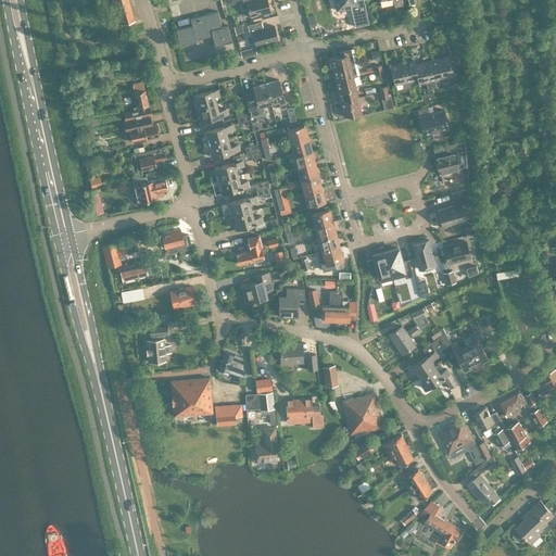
[(250,17),(269,12),(266,0),(242,0),(243,3),(245,2),(250,17)]
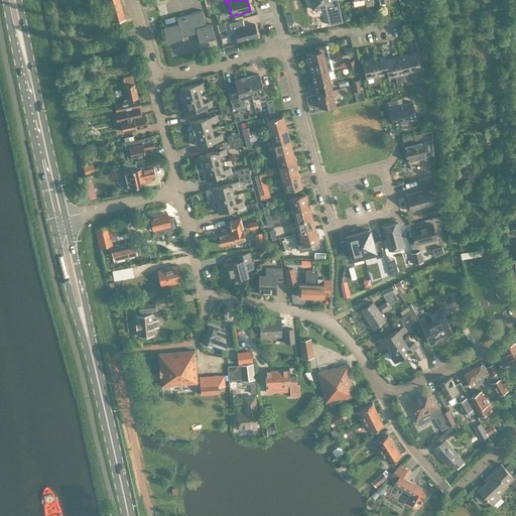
[(309,0),(312,10),(326,7),(328,15),(335,13),(331,0),(309,0)]
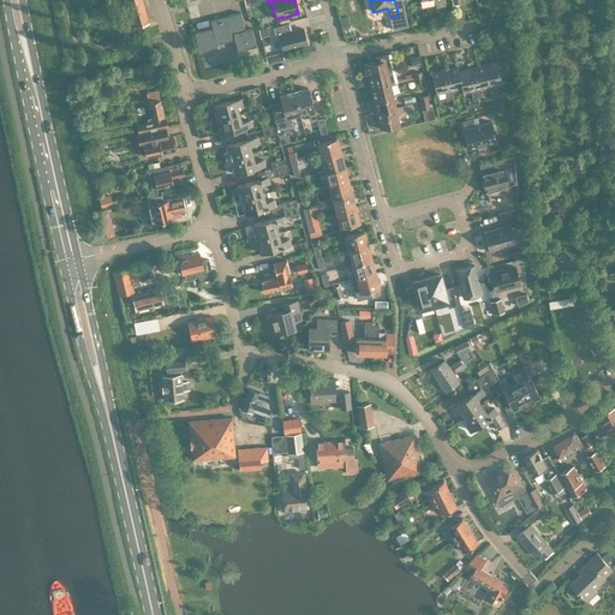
[(143,1),(126,6),(129,13),(144,9),(143,1)]
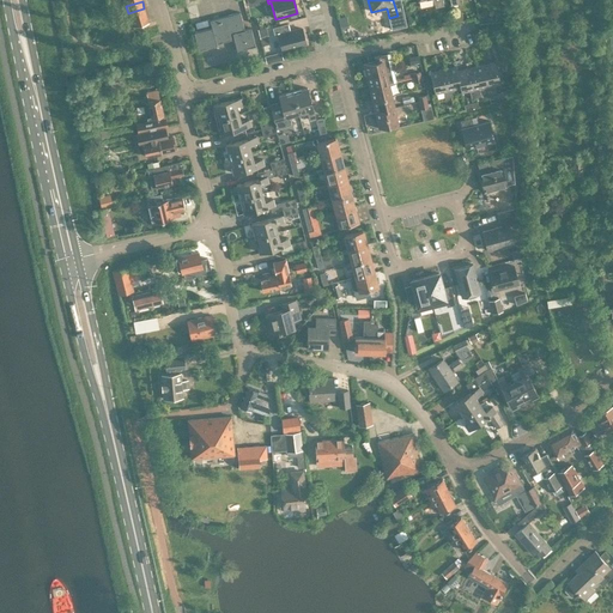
[(144,8),(128,13),(131,20),(146,16),(144,8)]
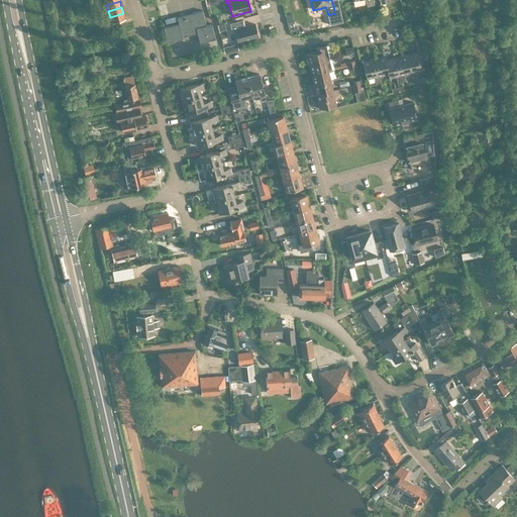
[(168,42),(183,38),(183,37),(197,33),(200,42),(215,38),(212,24),(206,25),(202,11),(177,17),(179,23),(164,27),(168,42)]
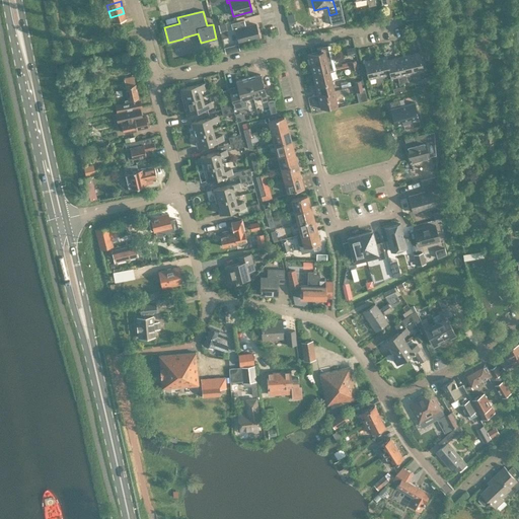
[(124,13),(110,17),(113,23),(126,19),(124,13)]
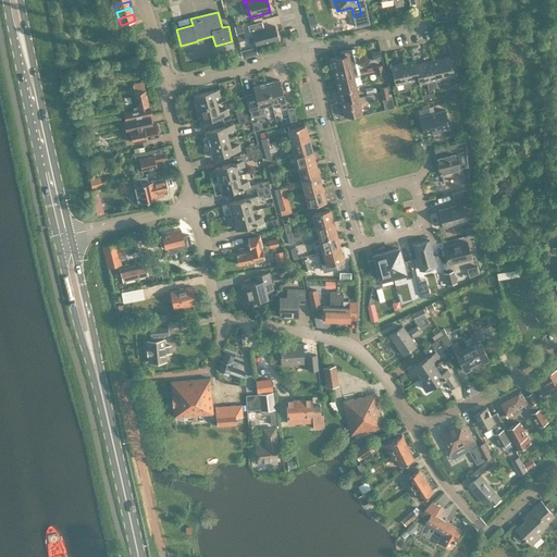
[(277,40),(274,26),(263,29),(261,22),(247,25),(249,33),(252,32),(256,46),(277,40)]
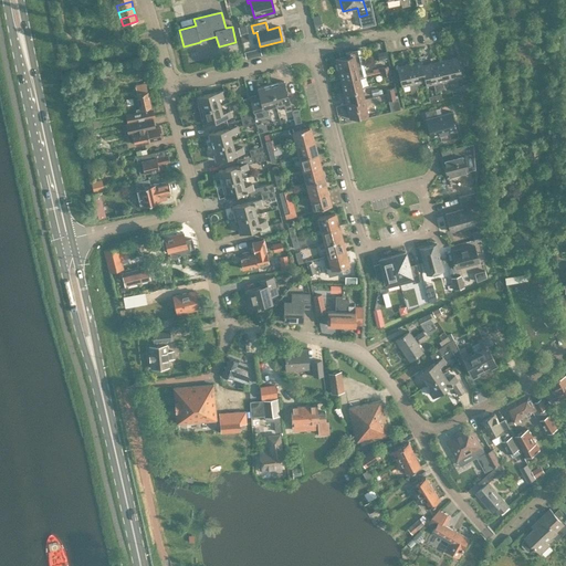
[(248,34),(245,25),(238,28),(240,37),(248,34)]
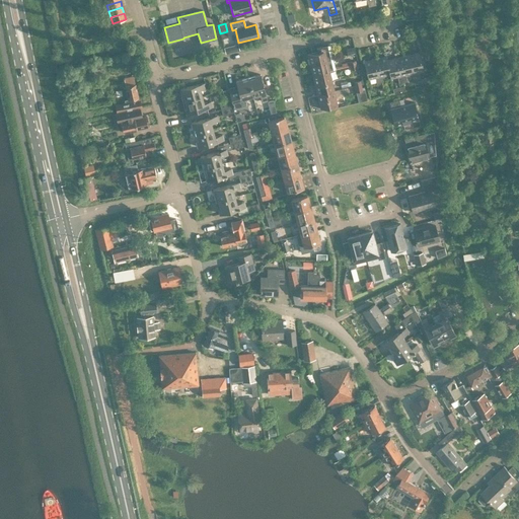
[(224,49),(226,54),(239,51),(238,46),(224,49)]
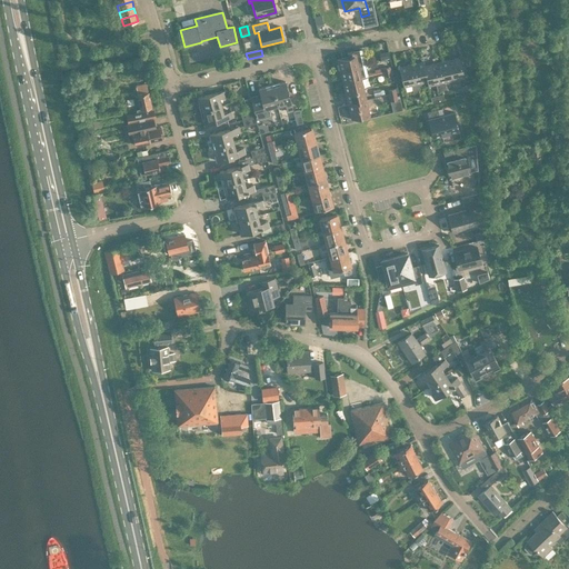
[(338,60),(340,71),(365,66),(361,50),(347,53),(348,58),(338,60)]
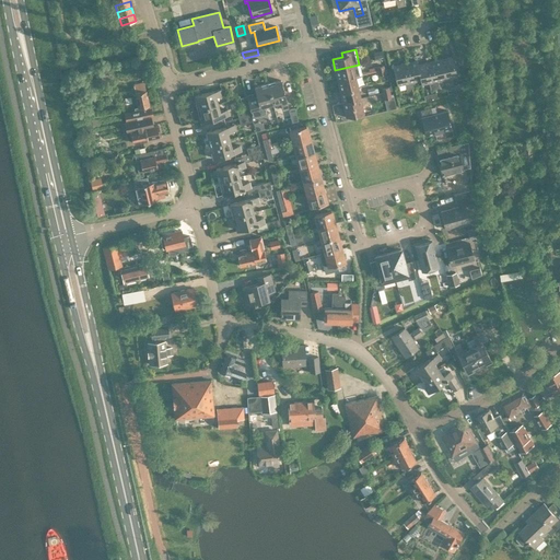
[(452,57),(440,60),(444,80),(452,78),(454,85),(458,84),(452,57)]
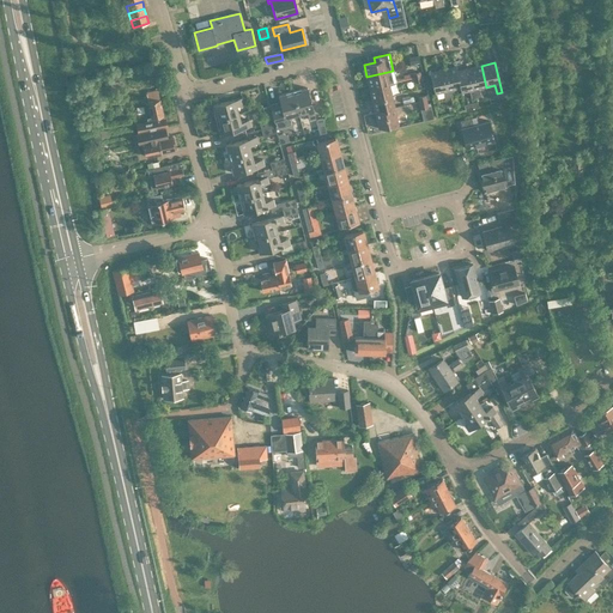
[(455,66),(443,70),(450,99),(455,98),(453,90),(461,89),(456,71),(455,66)]
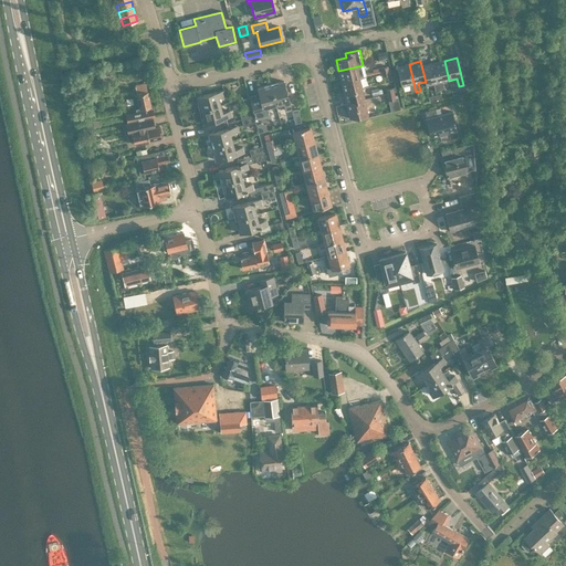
[(439,91),(444,90),(442,82),(449,81),(444,61),(433,63),(439,91)]
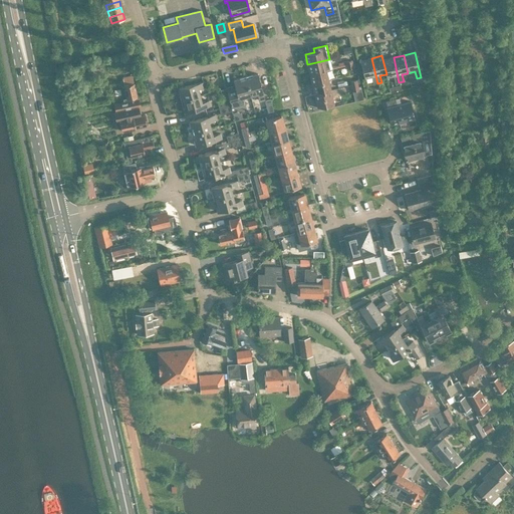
[(394,57),(382,59),(387,74),(388,77),(394,76),(396,83),(399,82),(394,57)]
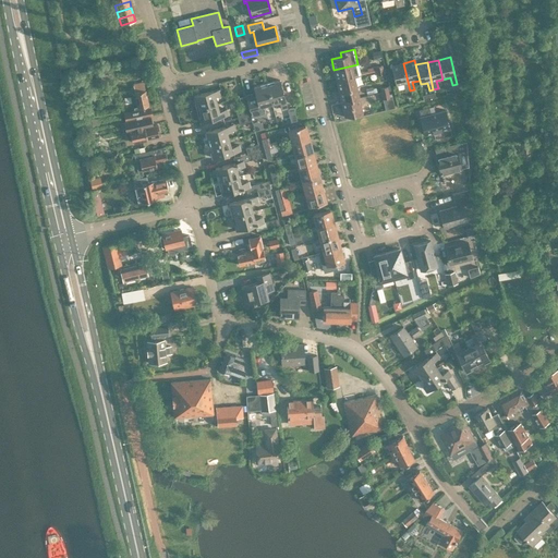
[(407,95),(410,94),(410,91),(403,63),(391,65),(396,86),(403,84),(405,92),(407,95)]
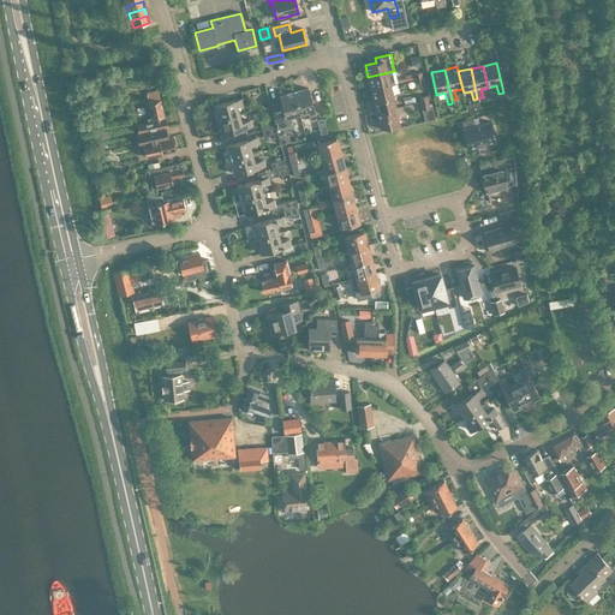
[(368,77),(368,78),(370,89),(390,84),(398,83),(394,71),(368,77)]
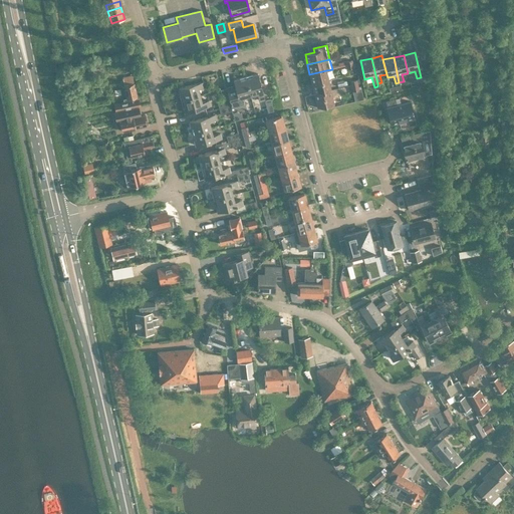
[(309,74),(310,75),(312,84),(328,80),(326,70),(309,74)]
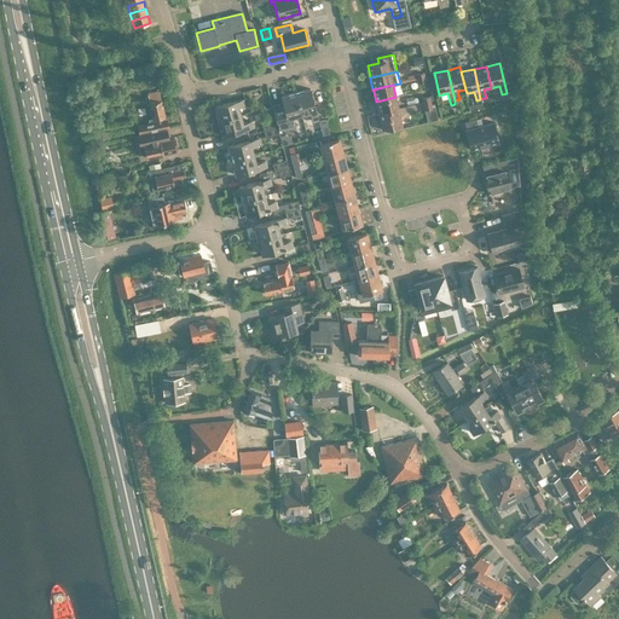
[(296,93),(302,115),(310,113),(312,122),(318,120),(310,90),(296,93)]
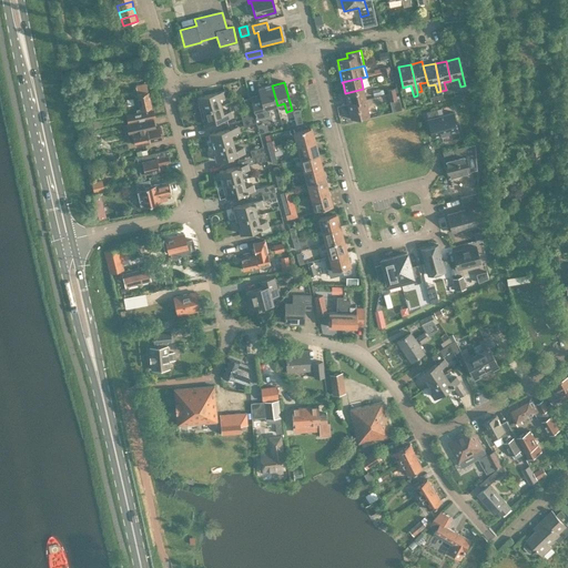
[(145,83),(135,85),(138,94),(137,94),(140,110),(137,110),(137,113),(125,115),(128,123),(153,118),(155,118),(153,110),(152,110),(152,108),(149,92),(148,92),(145,83)]
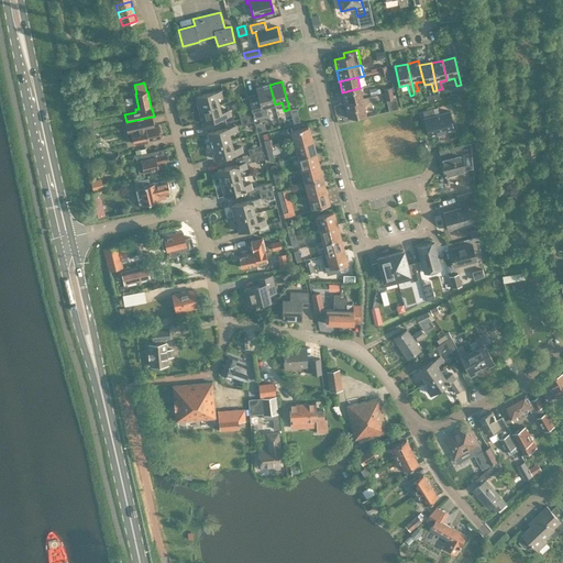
[(275,105),(269,85),(256,88),(257,95),(247,97),(251,110),(252,110),(253,116),(254,119),(269,114),(267,107),(275,105)]
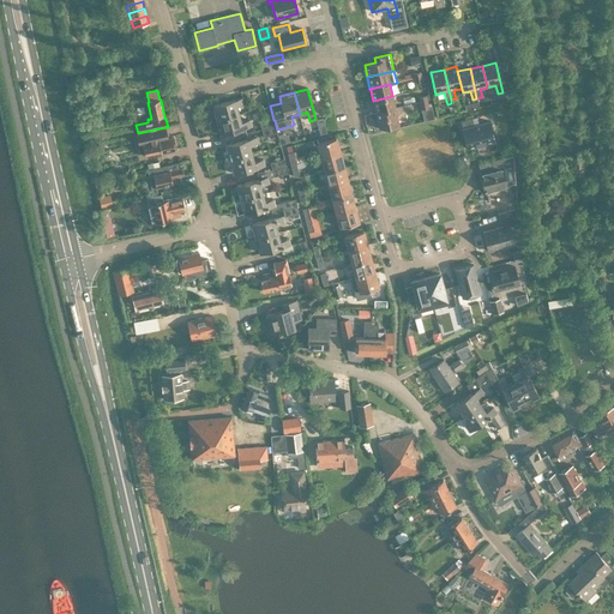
[(373,101),(373,103),(375,113),(385,110),(396,108),(392,96),(373,101)]
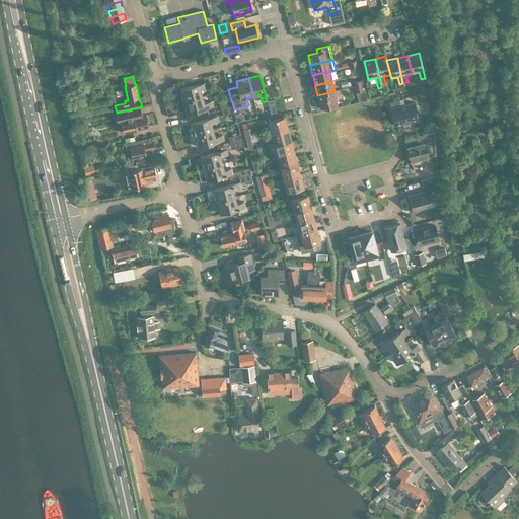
[(179,89),(183,101),(202,96),(200,89),(207,88),(206,83),(179,89)]
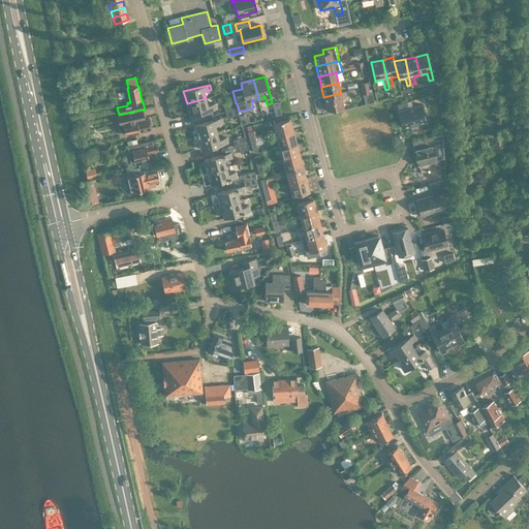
[(236,103),(232,91),(226,93),(229,104),(236,103)]
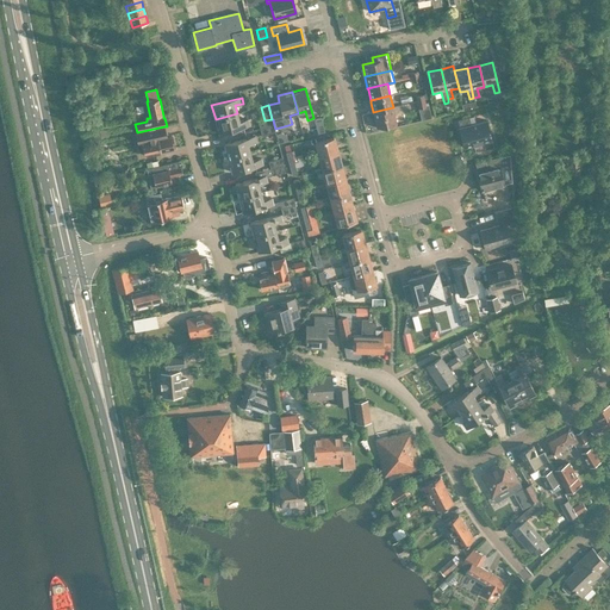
[(397,124),(393,111),(393,107),(383,110),(387,129),(393,128),(392,125),(397,124)]
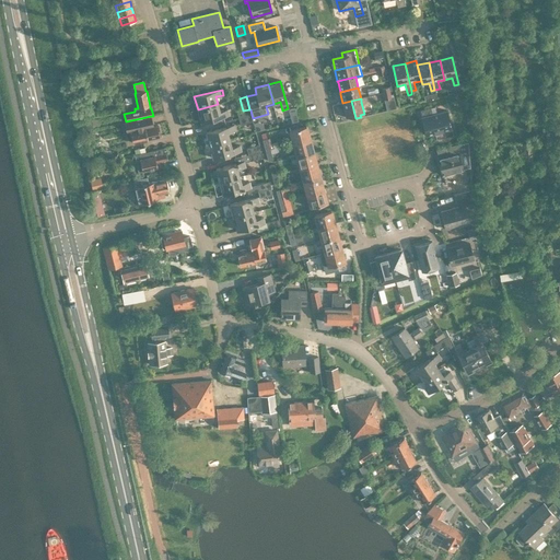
[(342,103),(343,106),(346,118),(350,117),(351,119),(356,118),(351,101),(342,103)]
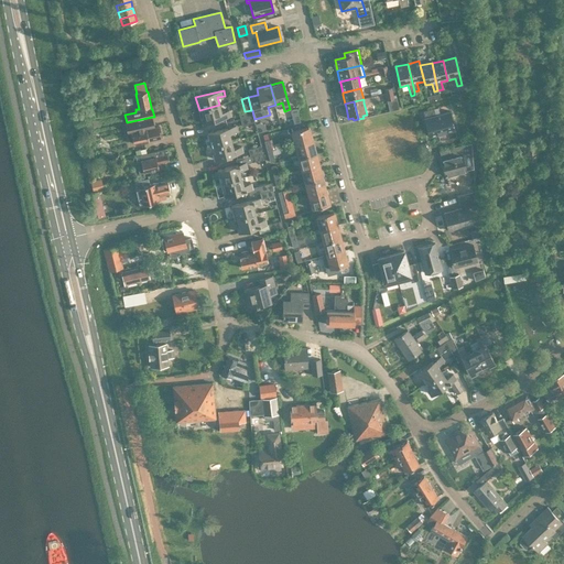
[(221,112),(219,105),(199,110),(203,123),(231,116),(229,110),(221,112)]
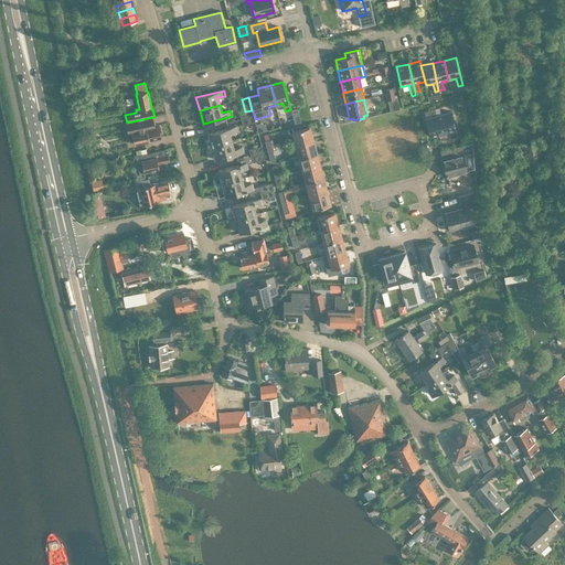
[(456,130),(455,124),(450,112),(436,116),(435,109),(424,112),(426,118),(425,118),(429,137),(456,130)]
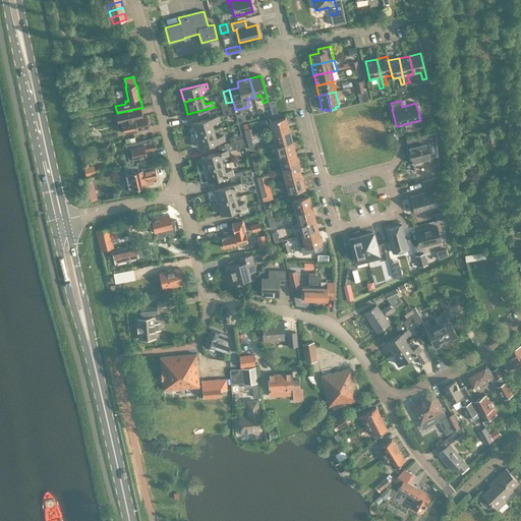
[(222,110),(234,107),(233,102),(232,102),(226,103),(221,104),(222,110)]
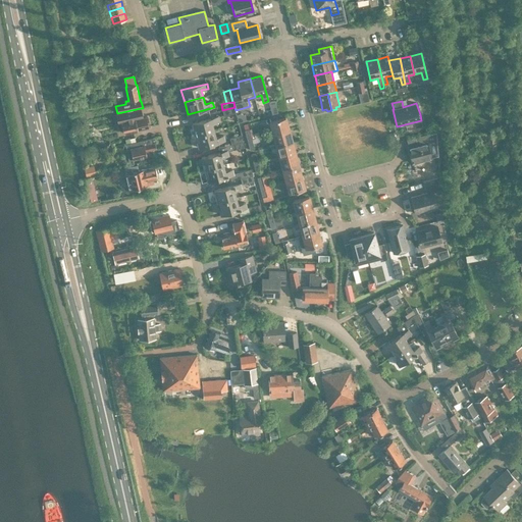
[(278,113),(274,102),(269,103),(272,114),(278,113)]
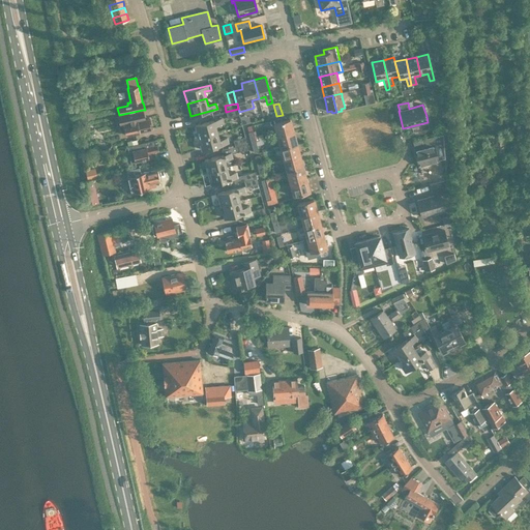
[(228,118),(234,116),(239,115),(239,112),(238,109),(226,112),(228,118)]
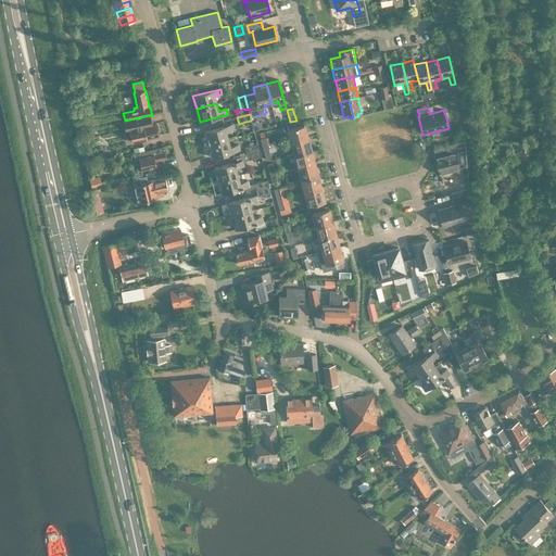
[(125,122),(122,122),(123,131),(128,129),(131,141),(159,136),(155,125),(152,126),(150,115),(125,121),(125,122)]
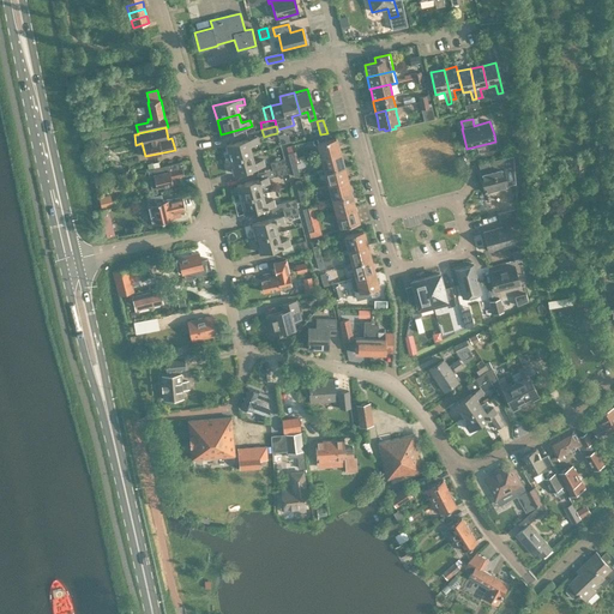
[(100,131),(88,133),(89,143),(102,140),(100,131)]
